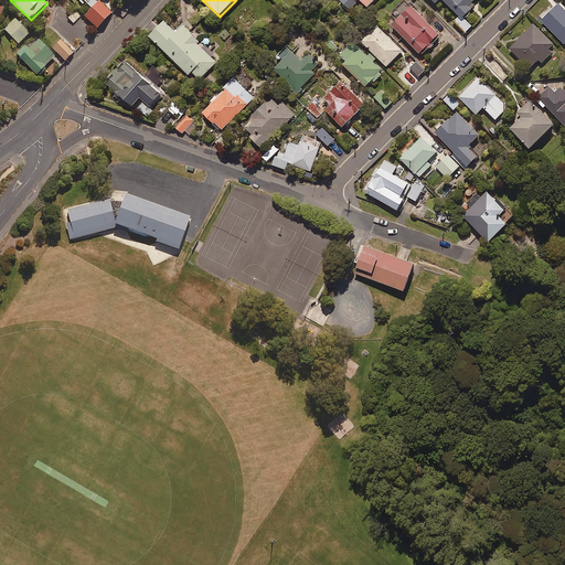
[(358,3),(354,0),(340,0),(340,1),(349,11),(358,3)]
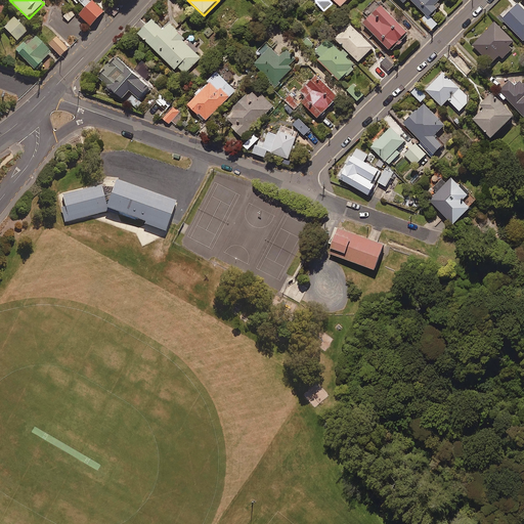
[(348,0),(332,0),(340,8),(348,0)]
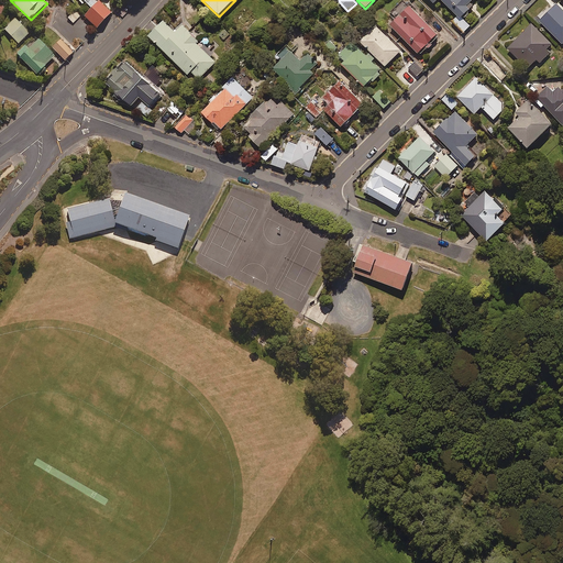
[(472,3),(474,6),(479,0),(429,0),(434,4),(439,0),(460,20),(470,11),(467,8),(472,3)]
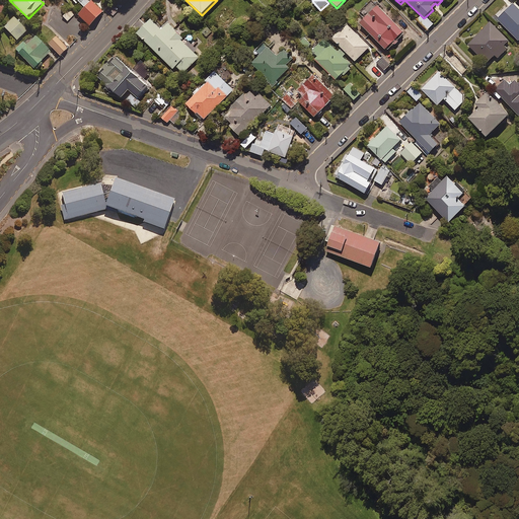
[(518,8),(512,2),(495,18),(518,44),(518,8)]
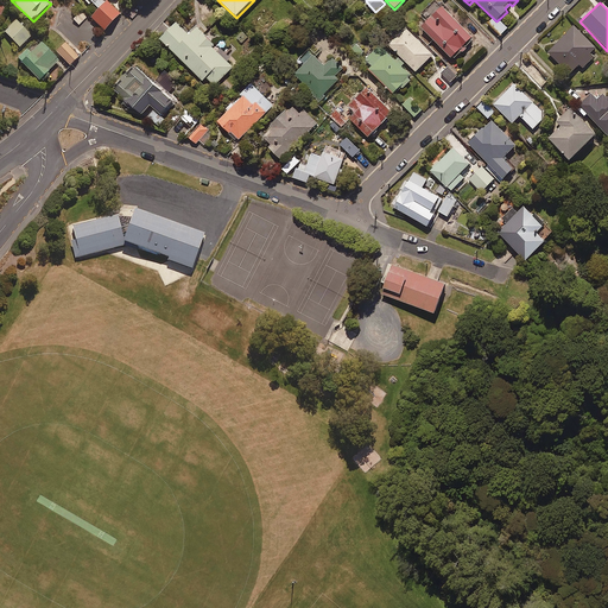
[(122,17),(109,4),(92,20),(105,33),(111,27),(122,17)]
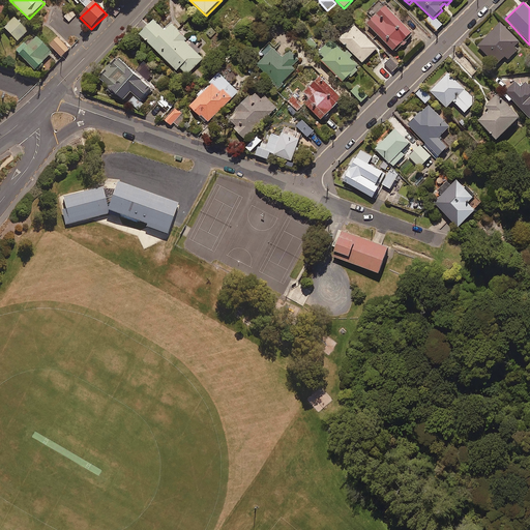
[(406,39),(412,33),(386,7),(367,26),(393,52),(400,46),(402,49),(408,42),(406,39)]
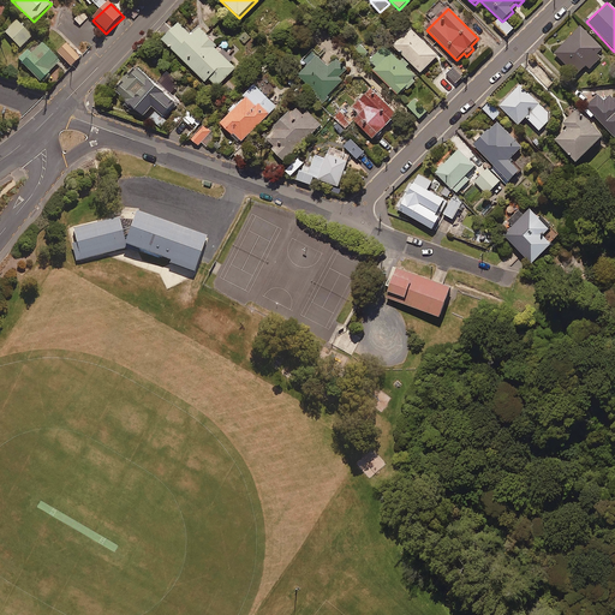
[(33,37),(17,22),(6,34),(21,49),(33,37)]
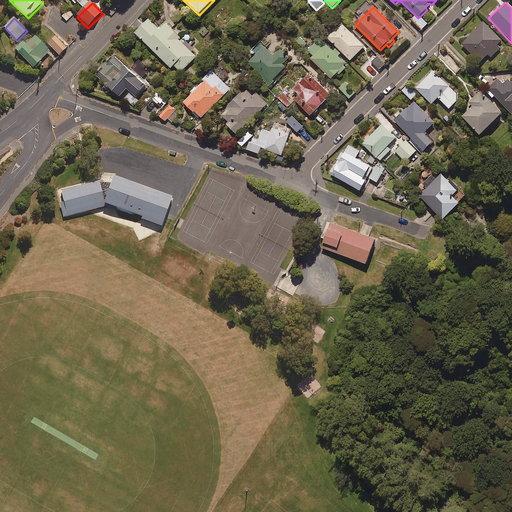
[(428,24),(421,18),(416,24),(422,30),(428,24)]
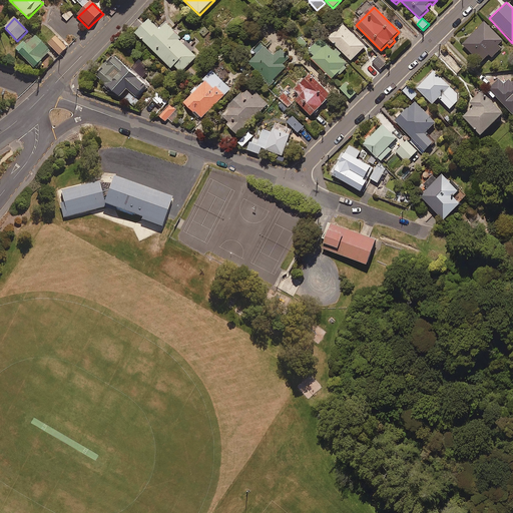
[(196,58),(192,54),(195,51),(182,38),(180,39),(165,25),(159,31),(149,21),(136,35),(171,69),(173,67),(180,74),(196,58)]
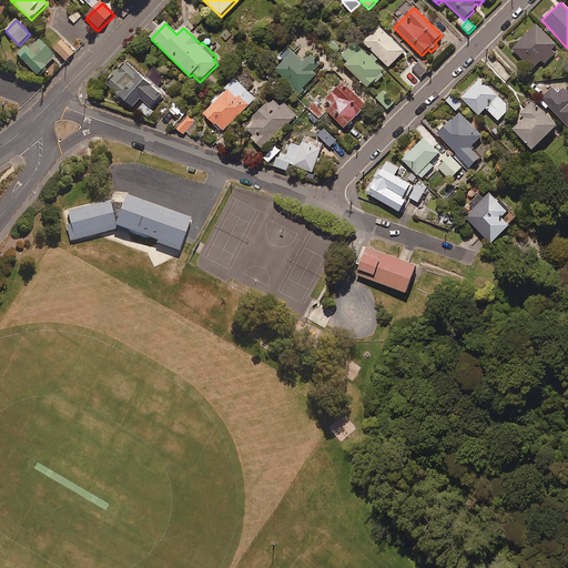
[(551,51),(557,46),(536,26),(513,50),(534,70),(541,62),(545,64),(555,54),(551,51)]
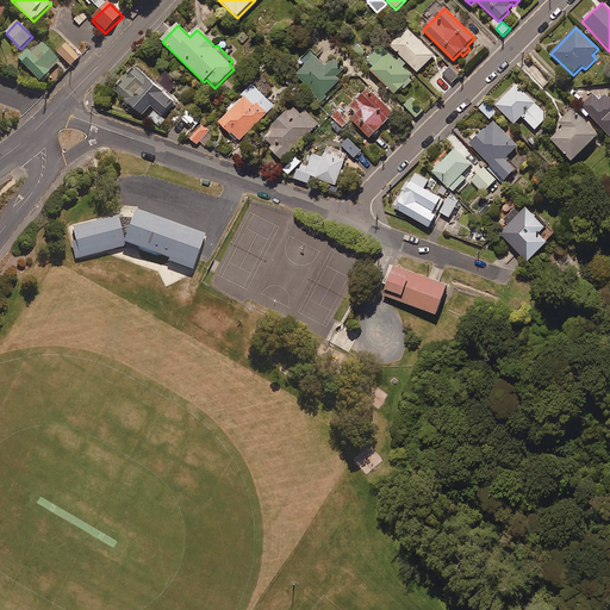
[(435,57),(411,30),(392,45),(416,74),(435,57)]
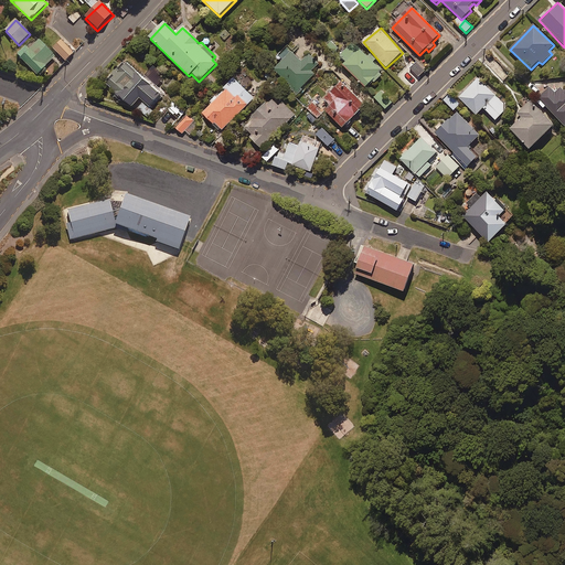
[(17,55),(40,77),(49,70),(46,67),(56,57),(39,41),(29,51),(24,46),(17,55)]
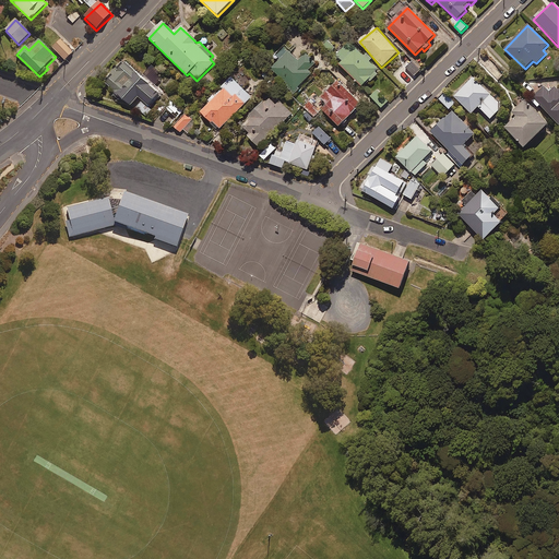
[(73,52),(60,42),(54,49),(66,61),(73,52)]
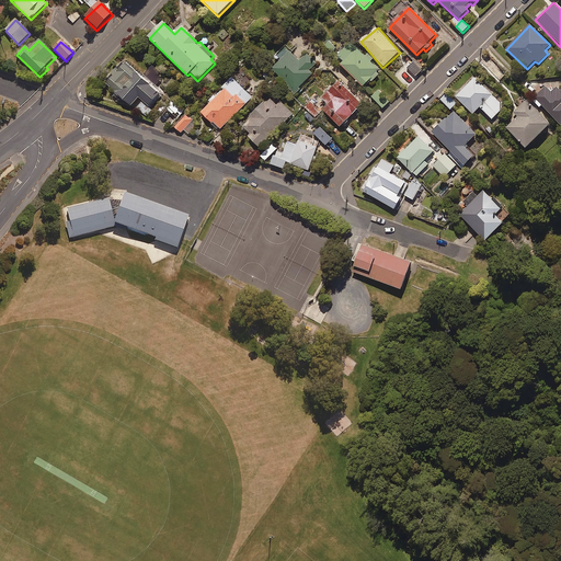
[(373,83),(380,76),(377,73),(379,70),(371,63),(374,60),(366,53),(364,55),(352,43),(339,57),(344,63),(340,67),(362,89),(369,81),(373,83)]
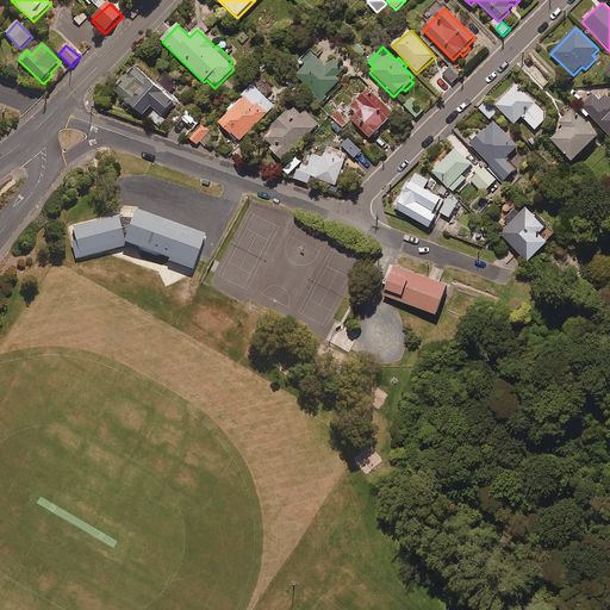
[(322,103),(328,97),(327,97),(341,81),(337,78),(346,69),(335,58),(325,68),(312,54),(306,60),(310,62),(296,76),(322,103)]
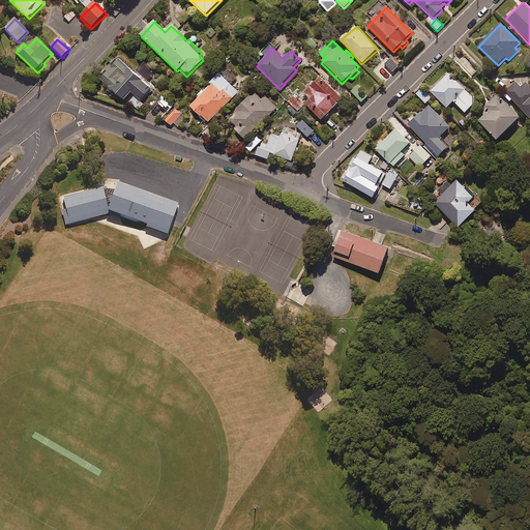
[(152,91),(117,58),(97,79),(123,102),(133,93),(142,101),(152,91)]
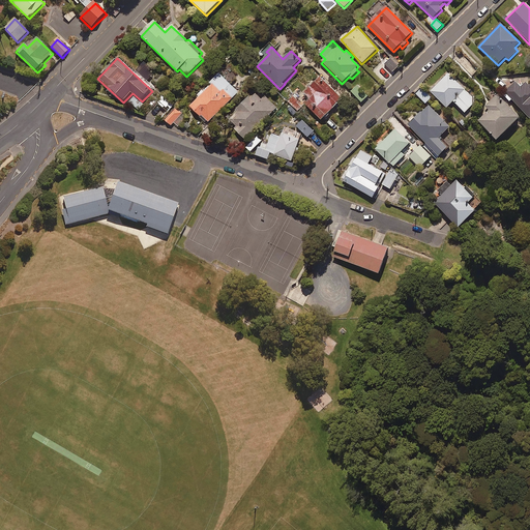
[(399,67),(391,59),(385,65),(392,74),(399,67)]
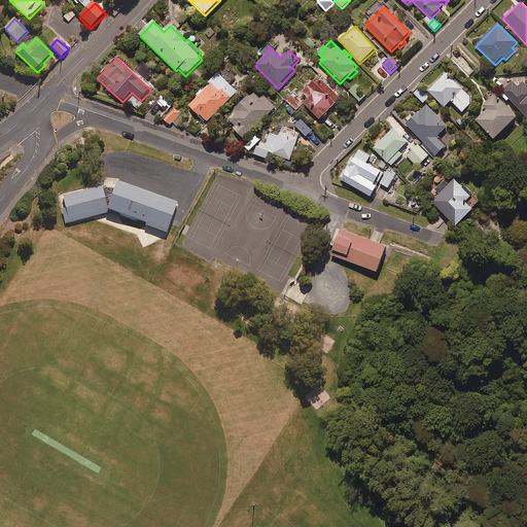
[(462,113),(473,102),(446,74),(428,93),(445,109),(451,102),(462,113)]
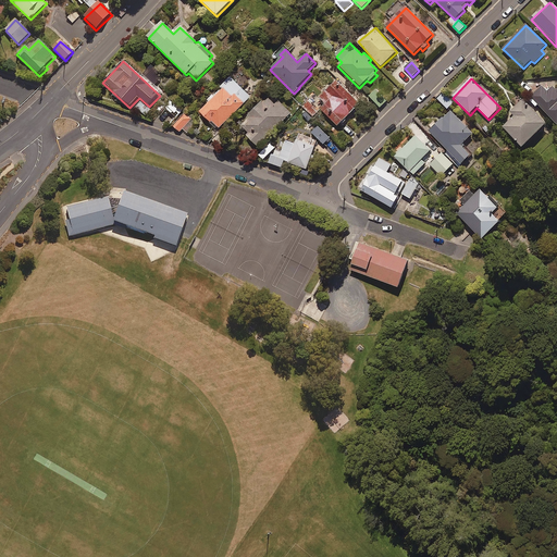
[(250,98),(232,79),(199,112),(218,131),(250,98)]
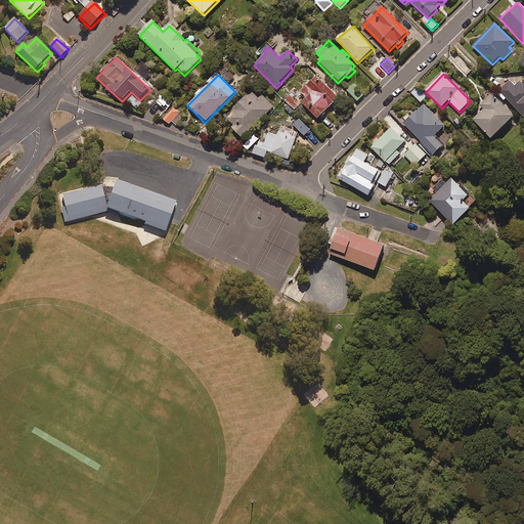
[(339,99),(316,77),(300,92),(307,98),(301,104),(317,121),(339,99)]
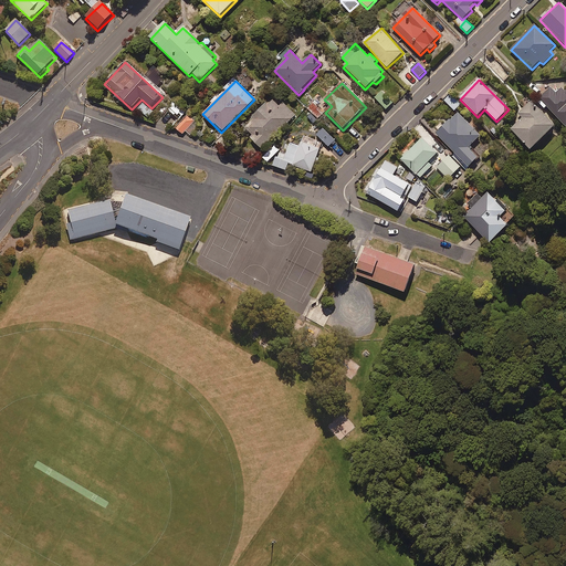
[(547,107),(565,128),(565,127),(565,91),(564,94),(555,84),(536,101),(545,109),(547,107)]
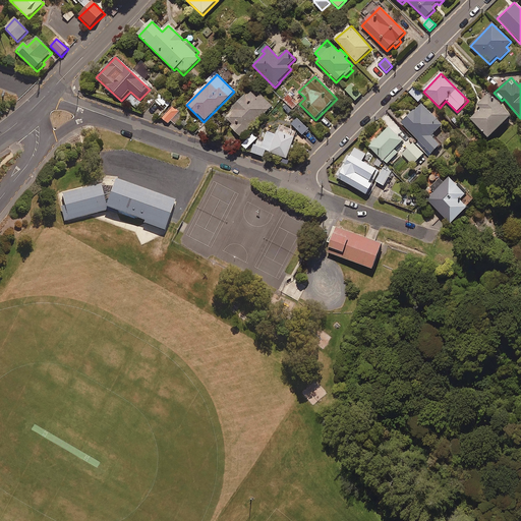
[(362,95),(351,84),(345,92),(355,102),(362,95)]
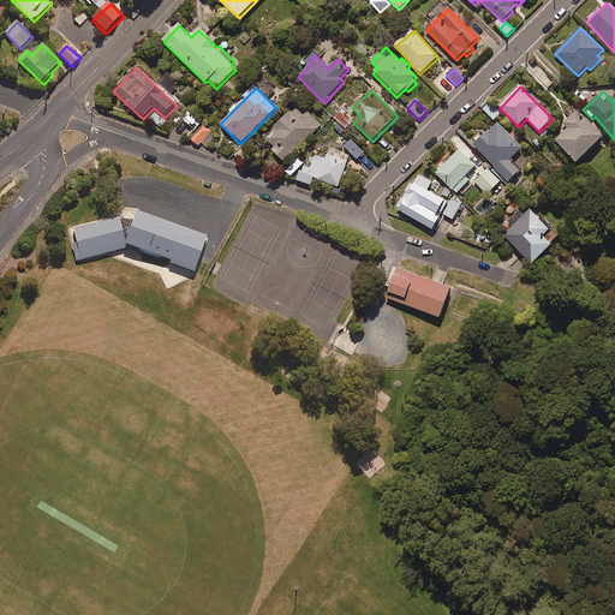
[(500,115),(489,106),(483,111),(494,121),(500,115)]
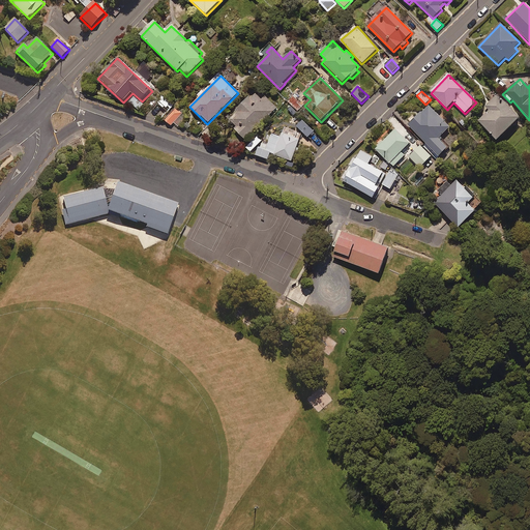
[(254,92),(235,111),(237,113),(234,117),(239,122),(237,125),(240,128),(237,133),(245,142),(277,109),(261,92),(258,95),(254,92)]
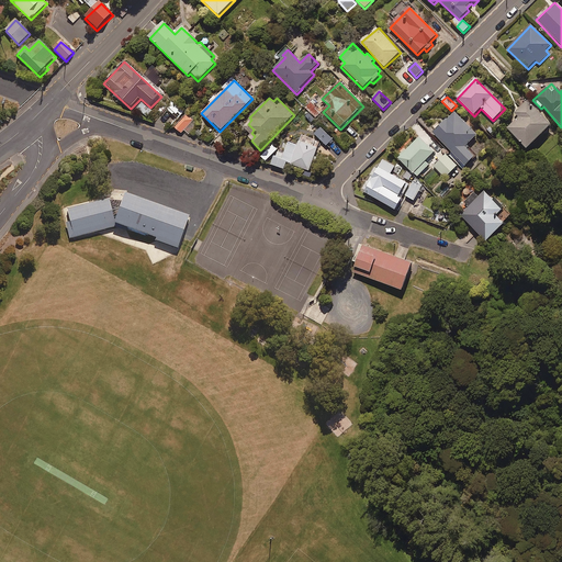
[(527,149),(552,125),(525,99),(510,113),(514,116),(504,126),(527,149)]
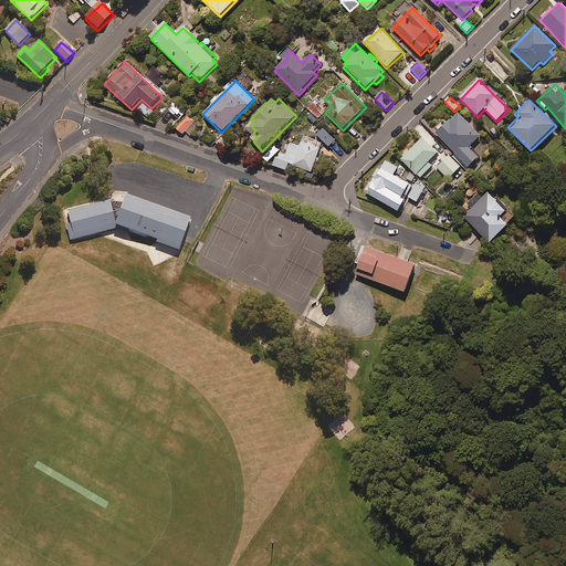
[(185,114),(174,104),(168,112),(179,121),(185,114)]
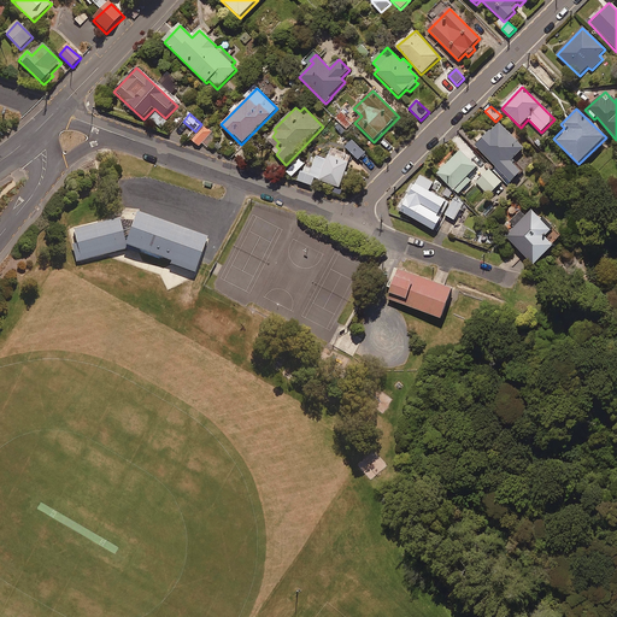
[(511,162),(523,151),(499,124),(475,147),(511,183),(522,174),(511,162)]
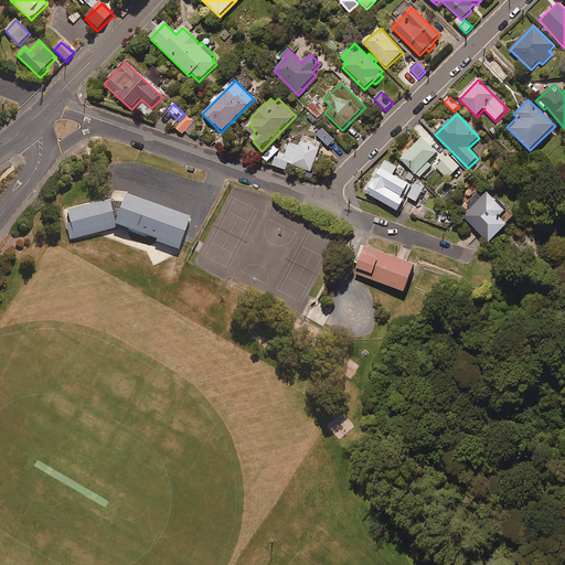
[(182,136),(185,132),(190,137),(199,126),(187,116),(174,130),(182,136)]
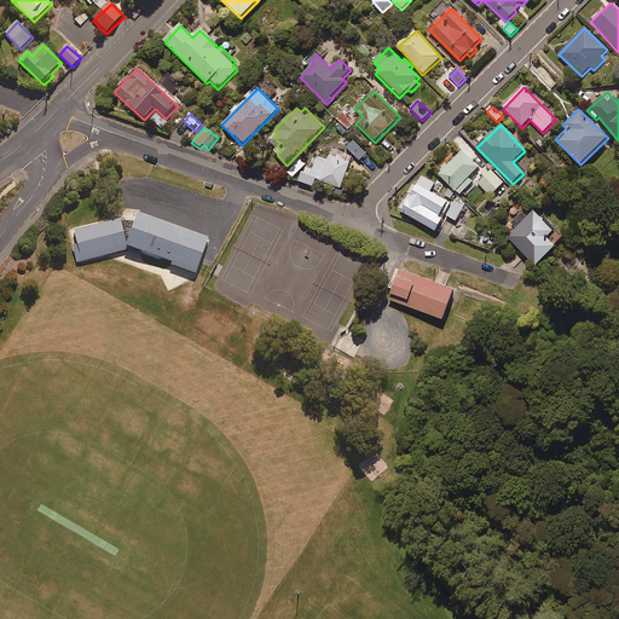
[(352,142),(346,148),(360,162),(365,156),(352,142)]
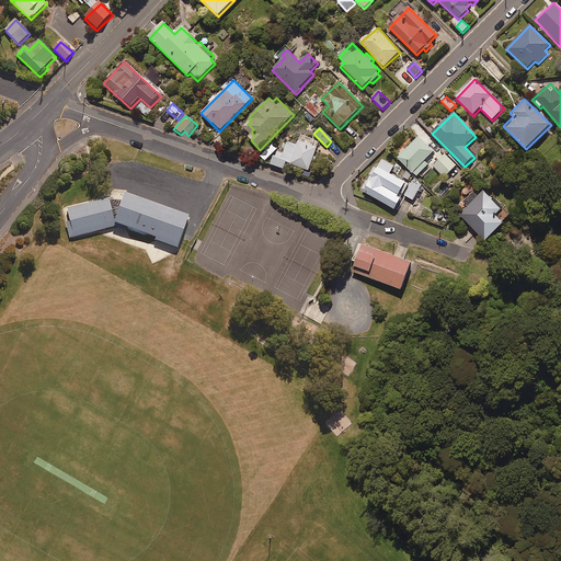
[(319,141),(301,135),(298,146),(288,142),(284,153),(275,151),(270,165),(283,170),(286,163),(308,172),(319,141)]
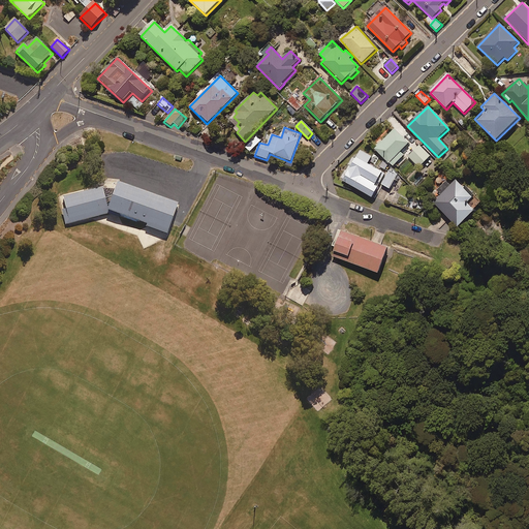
[(400,152),(409,144),(395,130),(375,150),(393,167),(404,156),(400,152)]
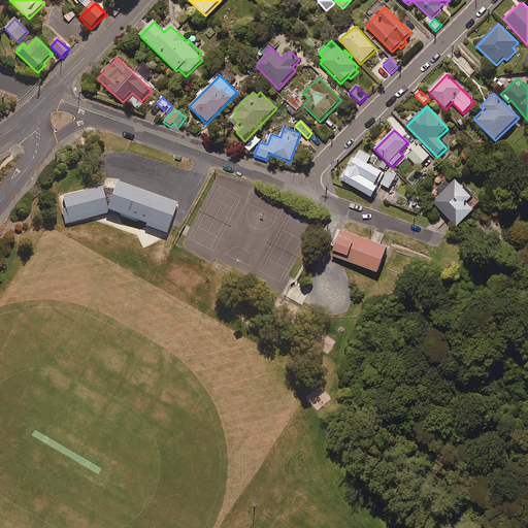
[(429,156),(418,145),(407,156),(418,167),(429,156)]
